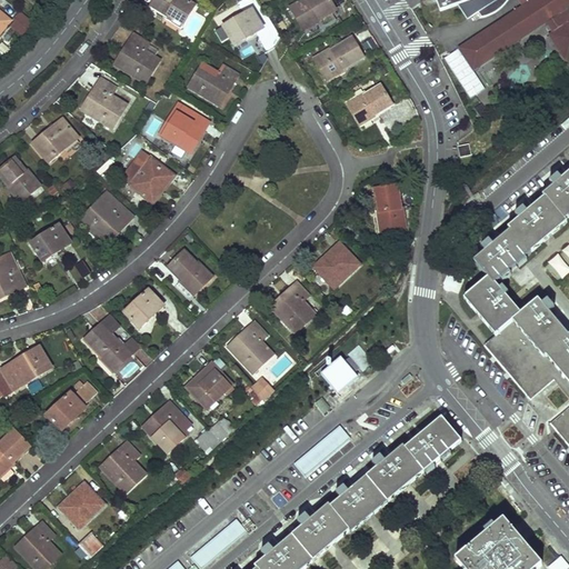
[(155,0),(150,8),(167,18),(169,16),(185,26),(196,6),(187,0),(155,0)]
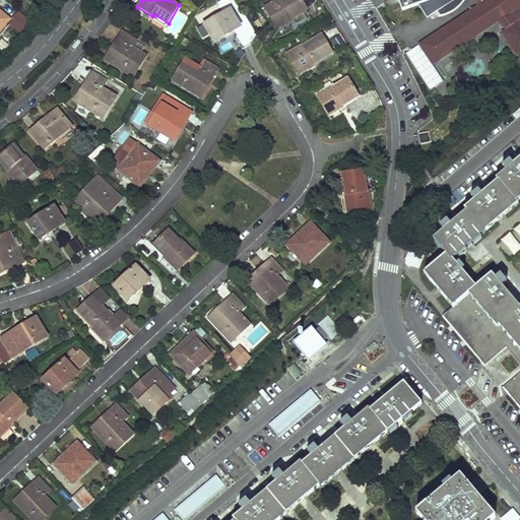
[(293,18),(307,10),(301,0),(276,0),(265,7),(276,24),(290,16),(293,18)]
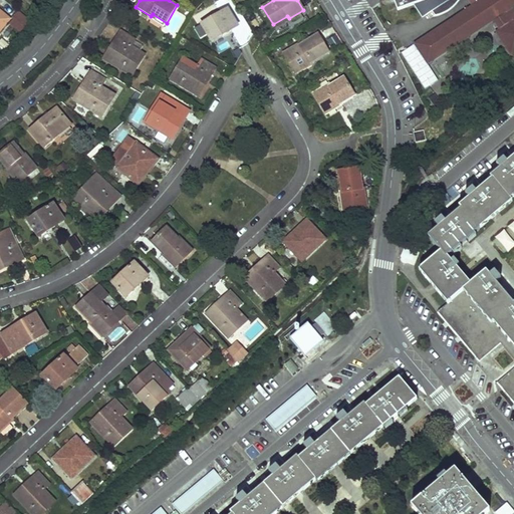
[(513,0),(394,0),(398,10),(415,4),(424,18),(433,12),(435,17),(439,15),(443,14),(447,12),(451,9),(455,6),(458,3),(459,0),(475,0),(478,3),(415,44),(428,63),(494,20),(501,30),(497,32),(512,55),(513,53),(513,6),(513,7),(513,6),(513,0)]
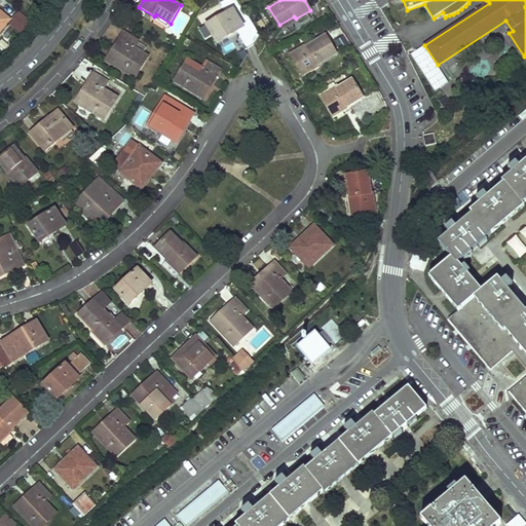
[(241,24),(233,9),(207,26),(217,43),(227,37),(225,33),(241,24)]
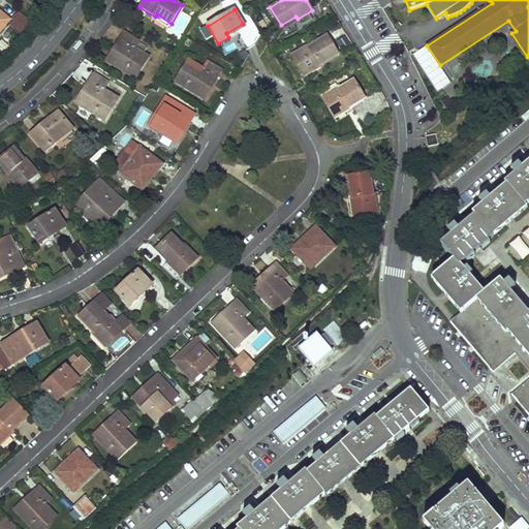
[(30,23),(18,12),(11,20),(13,21),(10,25),(22,34),(30,23)]
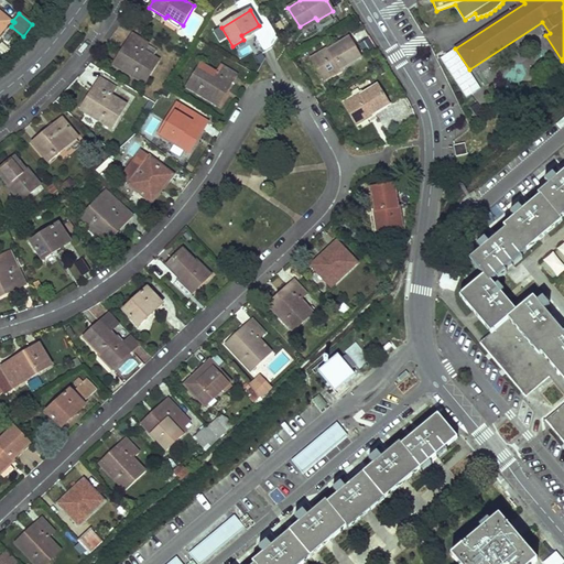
[(0,35),(12,22),(3,14),(0,18),(0,35)]
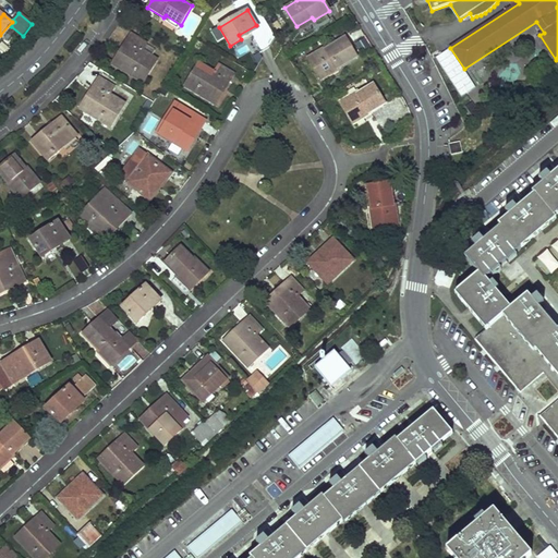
[(181,25),(166,15),(164,17),(162,19),(178,29),(181,25)]
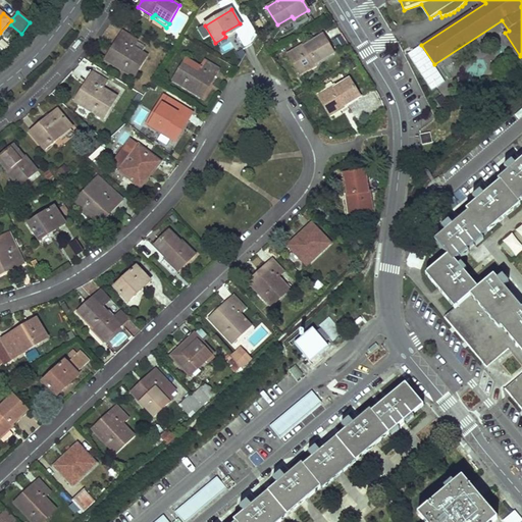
[(294,18),(292,16),(277,24),(279,29),(294,20),(294,18)]
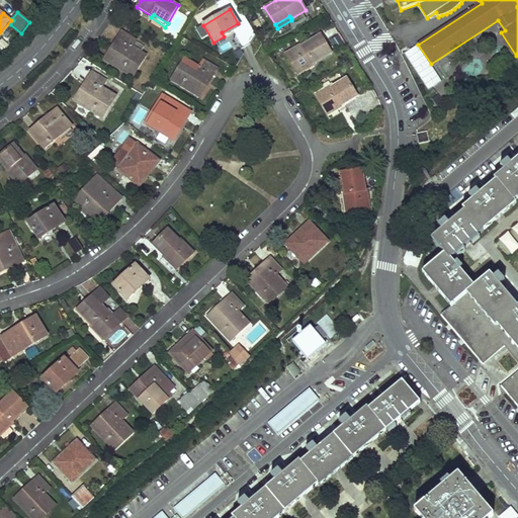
[(240,27),(238,23),(222,32),(224,36),(240,27)]
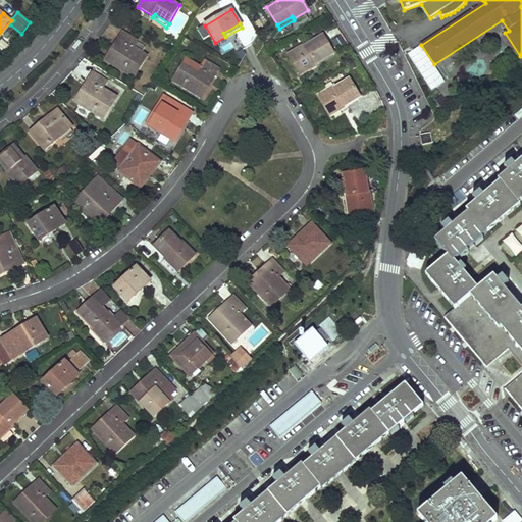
[(137,41),(122,32),(118,39),(120,41),(108,61),(134,77),(147,56),(142,53),(145,48),(136,43),(137,41)]
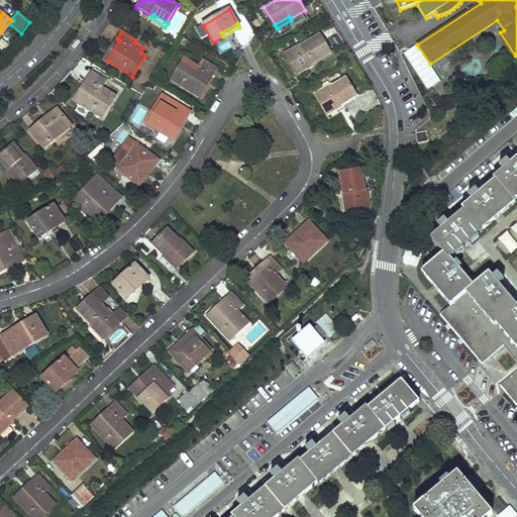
[(312,64),(331,53),(320,34),(302,44),(301,43),(286,53),(296,71),(310,62),(312,64)]
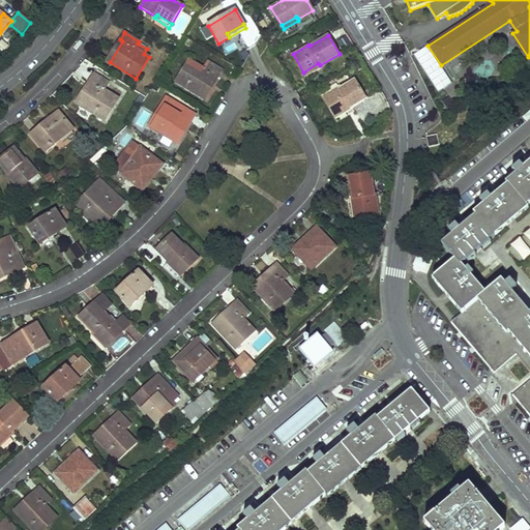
[(122,41),(120,39),(108,61),(110,62),(122,41)]
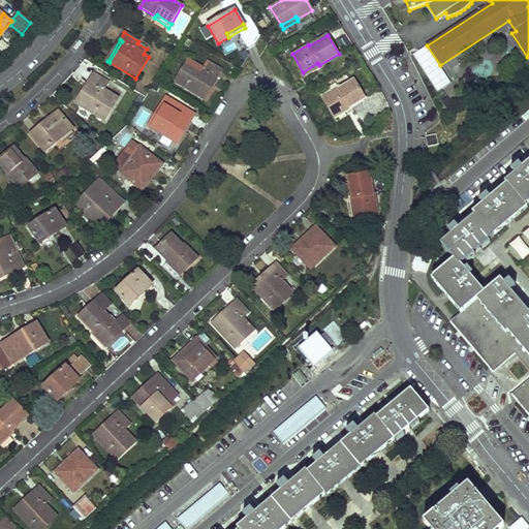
[(222,71),(208,62),(204,69),(189,60),(176,82),(201,98),(215,76),(217,79),(222,71)]
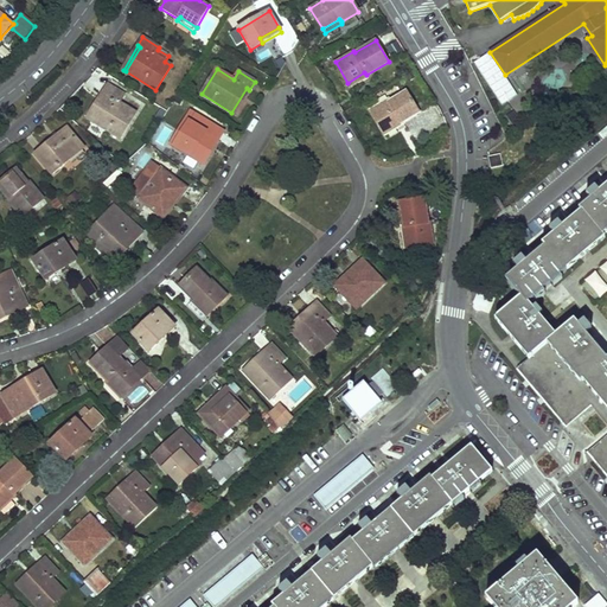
[(366,75),(364,72),(347,83),(350,88),(368,77),(366,75)]
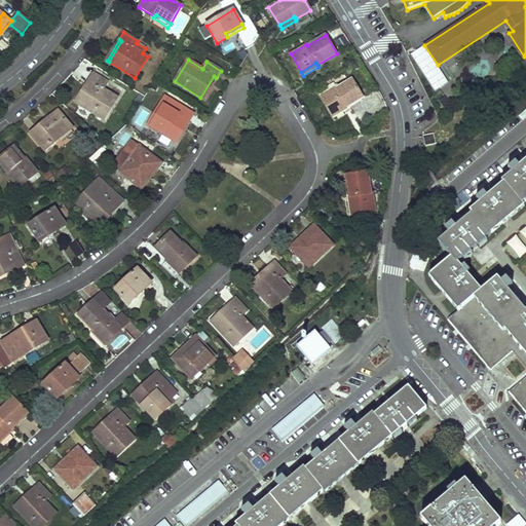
[(108,82),(94,74),(88,81),(91,83),(86,89),(84,88),(82,86),(74,100),(79,103),(78,104),(104,119),(117,98),(104,89),(108,82)]
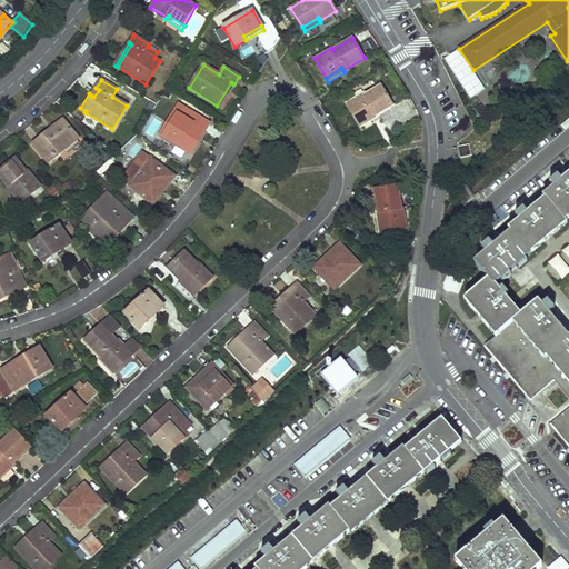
[(233,85),(231,82),(217,106),(220,108),(233,85)]
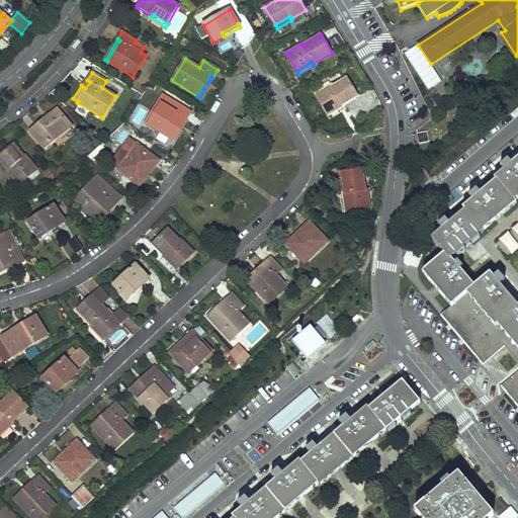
[(343,105),(358,97),(347,78),(333,86),(332,85),(317,94),(328,112),(342,103),(343,105)]
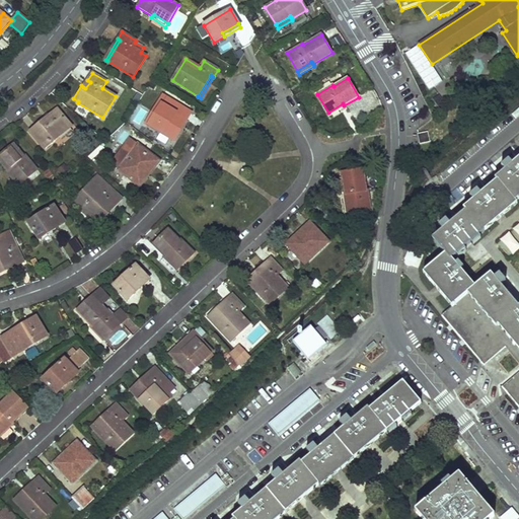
[(163,95),(159,102),(146,124),(171,139),(183,119),(187,120),(192,113),(177,104),(163,95)]
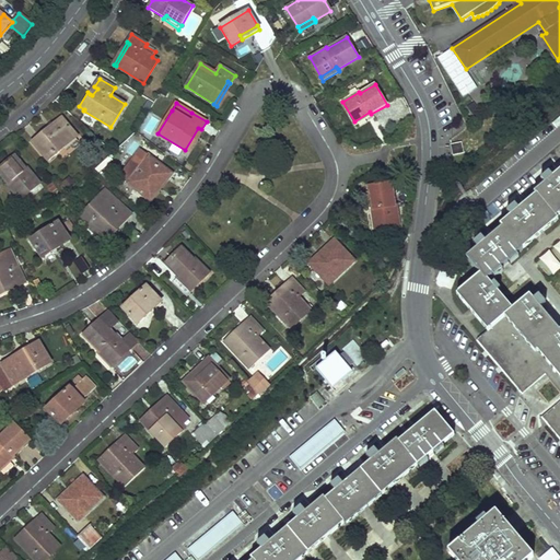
[(371,114),(370,112),(354,121),(357,126),(373,116),(371,114)]
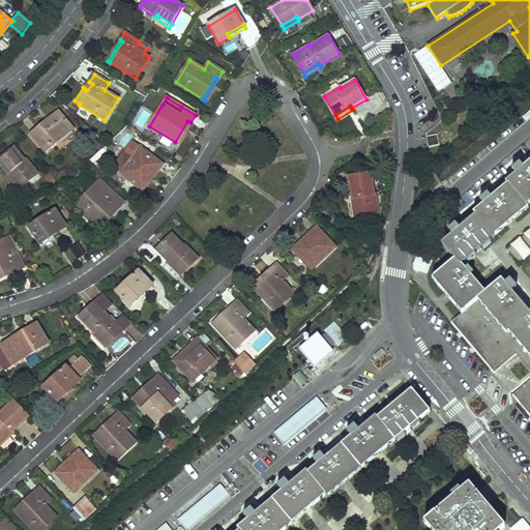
[(72,128),(59,112),(50,119),(52,121),(40,130),(38,128),(30,136),(45,152),(72,128)]
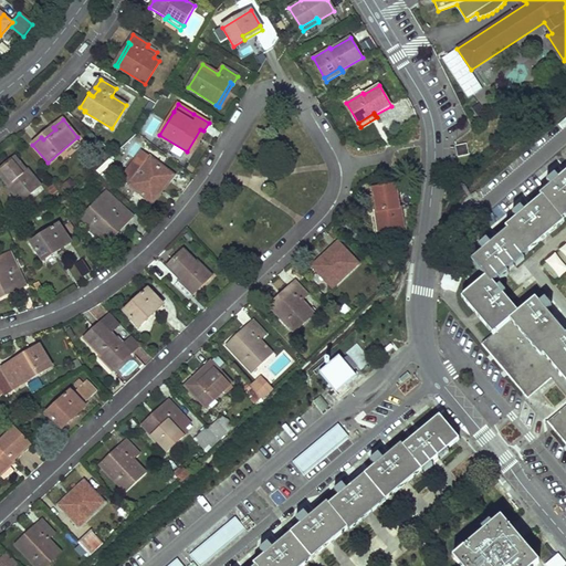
[(55,129),(53,127),(41,137),(43,139),(55,129)]
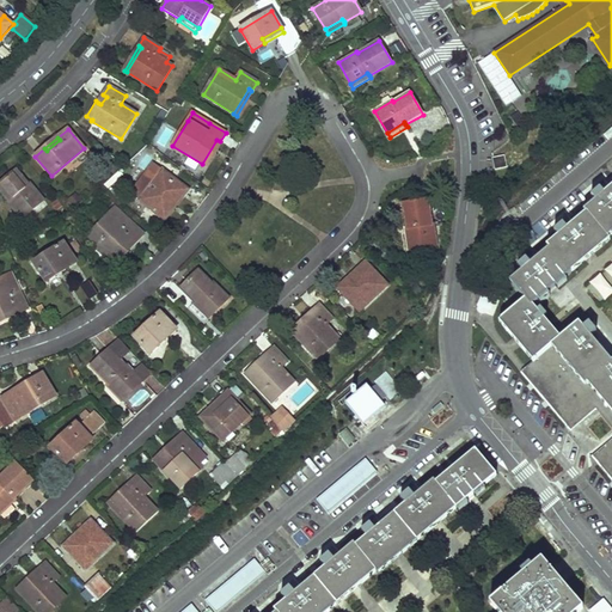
[(220,141),(216,140),(202,164),(204,165),(220,141)]
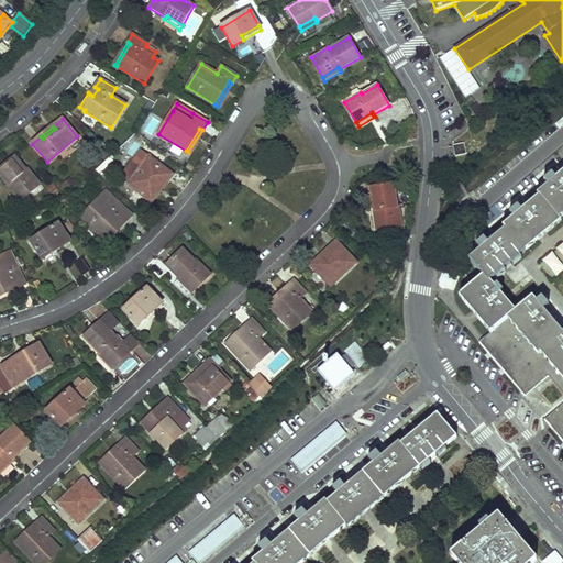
[(464,143),(454,145),(456,156),(467,154),(464,143)]
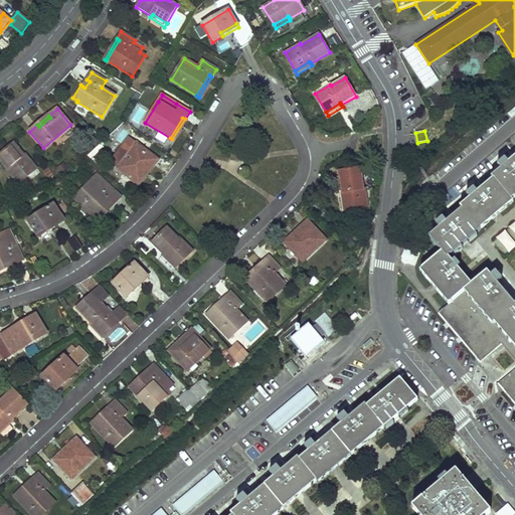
[(128,155),(137,143),(133,139),(123,151),(128,155)]
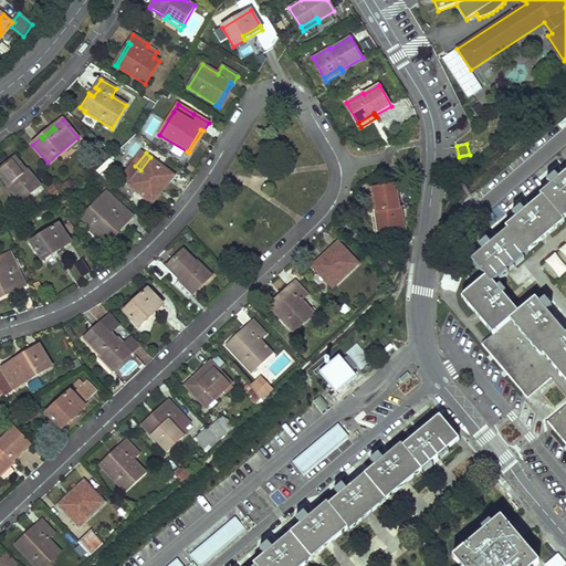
[(175,176),(150,157),(140,170),(136,176),(132,173),(125,182),(128,186),(149,201),(165,180),(168,184),(175,176)]
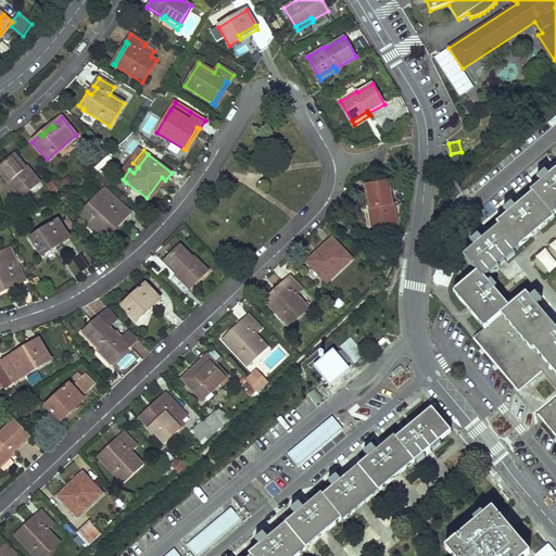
[(26,167),(15,155),(0,167),(0,173),(9,184),(11,181),(23,196),(40,181),(27,166),(26,167)]
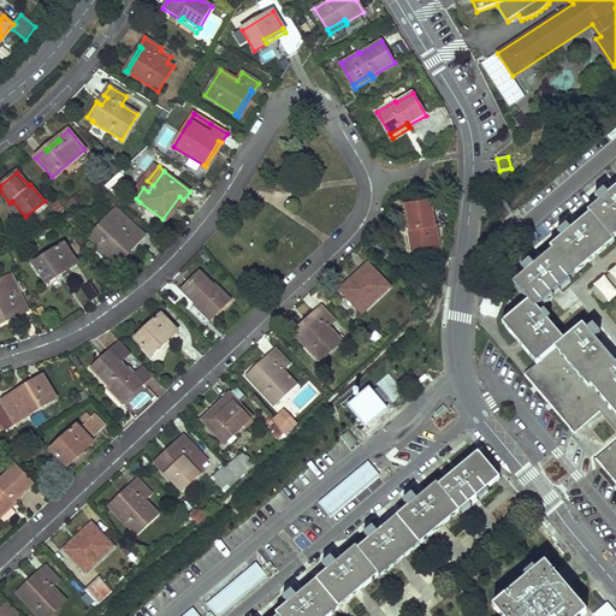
[(615,363),(584,325),(564,341),(537,308),(575,276),(573,272),(612,240),(610,237),(615,231),(615,188),(588,212),(591,214),(551,247),(552,250),(514,283),(529,301),(505,321),(539,362),(537,365),(531,371),(573,421),(602,398),(615,415),(615,454),(608,462),(615,472),(615,363)]
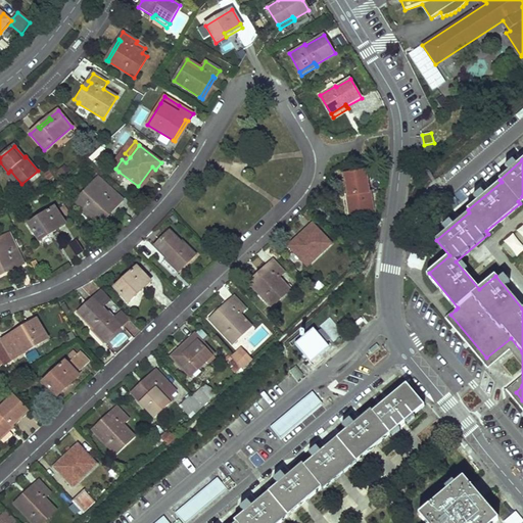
[(155,170),(152,167),(138,186),(141,188),(155,170)]
